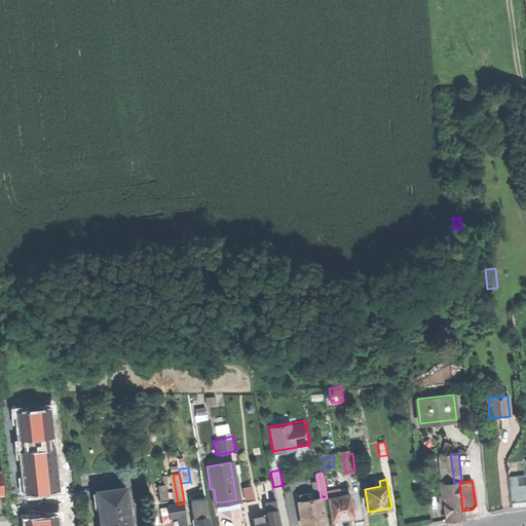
[(184,501),(191,500),(193,499),(190,482),(181,483),(184,501)]
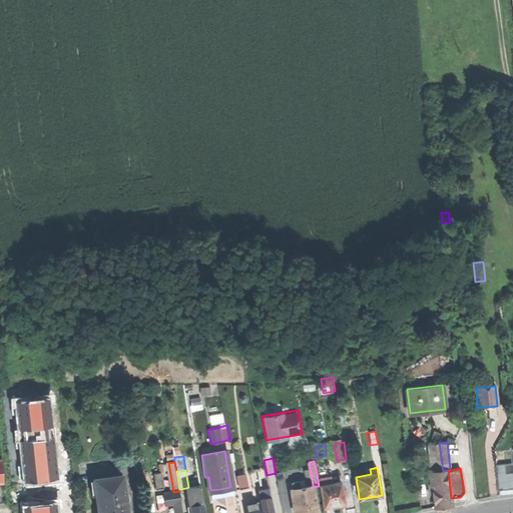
[(443,506),(452,505),(451,498),(448,470),(443,471),(430,472),(432,485),(433,495),(435,507),(443,506)]
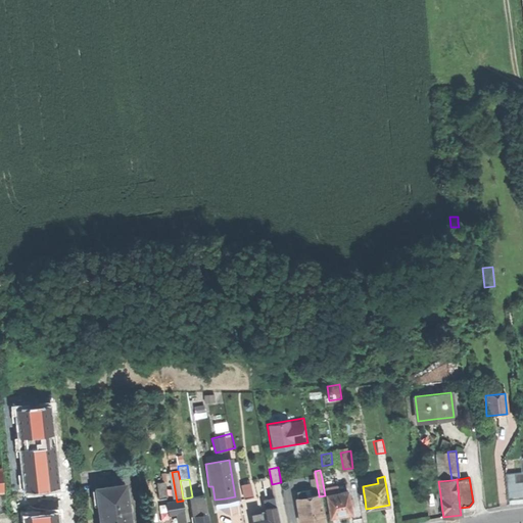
[(158,500),(167,498),(163,482),(156,483),(158,500)]
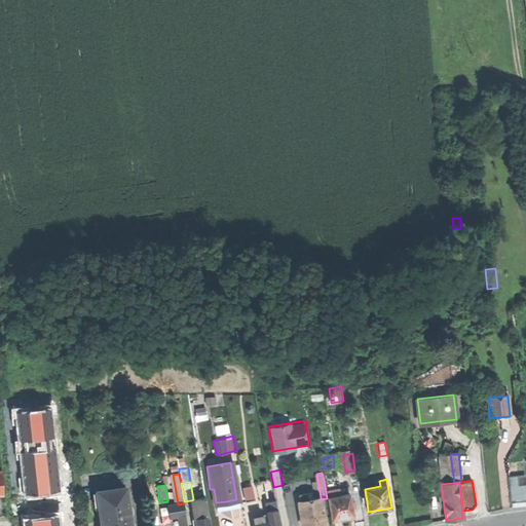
[(246,500),(256,499),(253,486),(243,487),(246,500)]
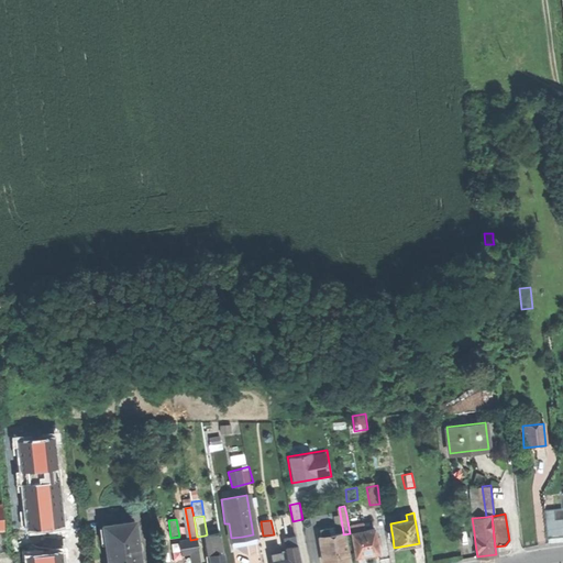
[(280,532),(294,529),(291,520),(278,522),(280,532)]
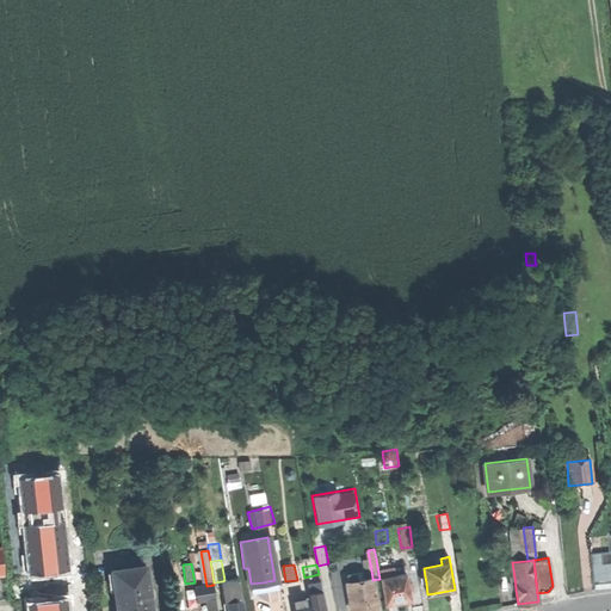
[(592,566),(593,585),(605,584),(604,568),(604,565),(592,566)]
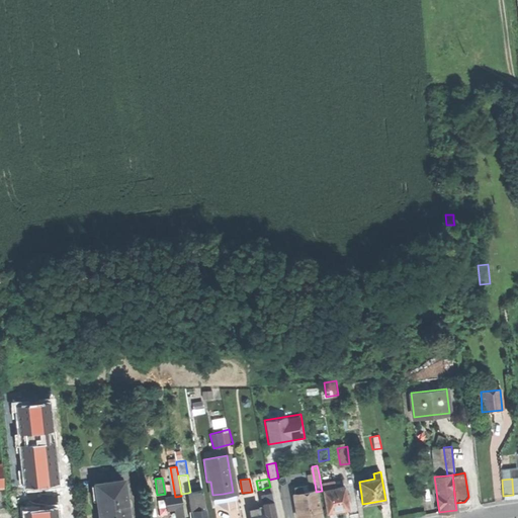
[(128,517),(124,481),(94,485),(98,517),(128,517)]
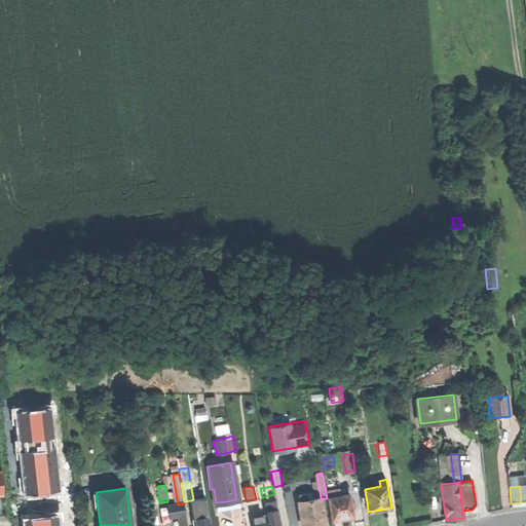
[(342,518),(352,516),(348,494),(341,495),(340,492),(336,493),(335,490),(330,491),(331,497),(327,498),(331,520),(342,518)]
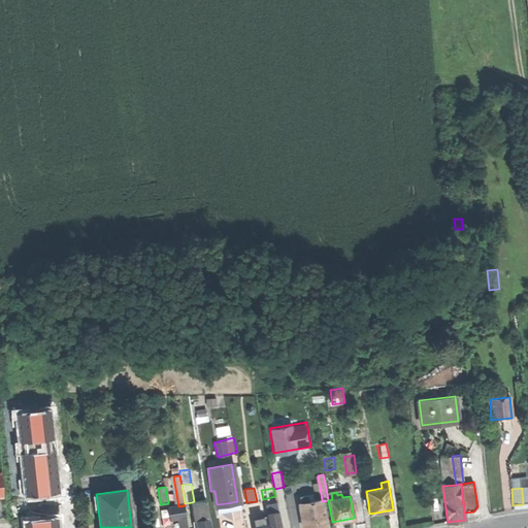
[(318,527),(326,527),(322,501),(322,499),(308,501),(307,495),(299,497),(301,504),(300,504),(303,527),(318,527)]
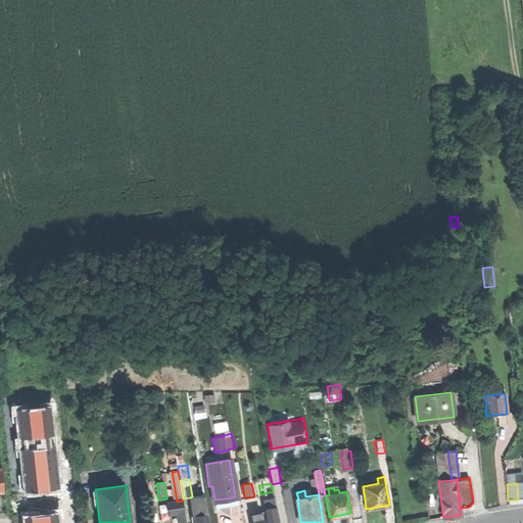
[(190,497),(194,522),(204,522),(208,522),(204,494),(192,496),(190,497)]
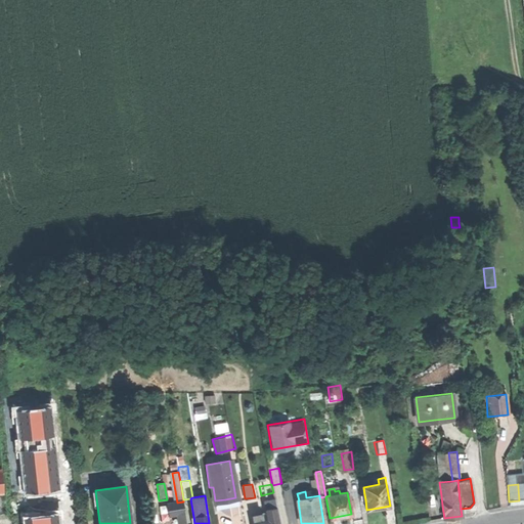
[(263,497),(268,520),(279,518),(274,495),(263,497)]
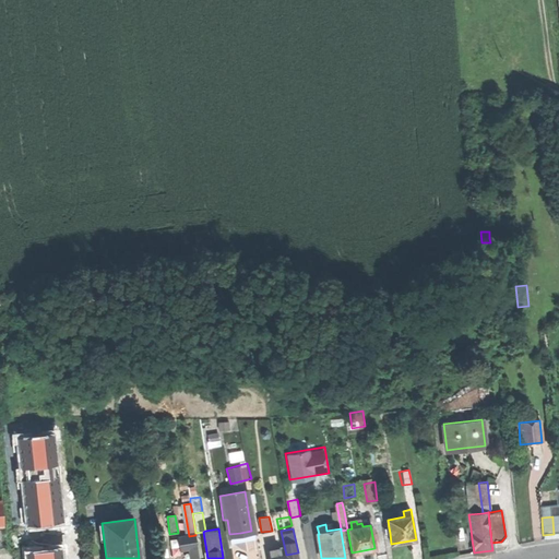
[(36,533),(38,546),(49,544),(60,543),(59,530),(36,533)]
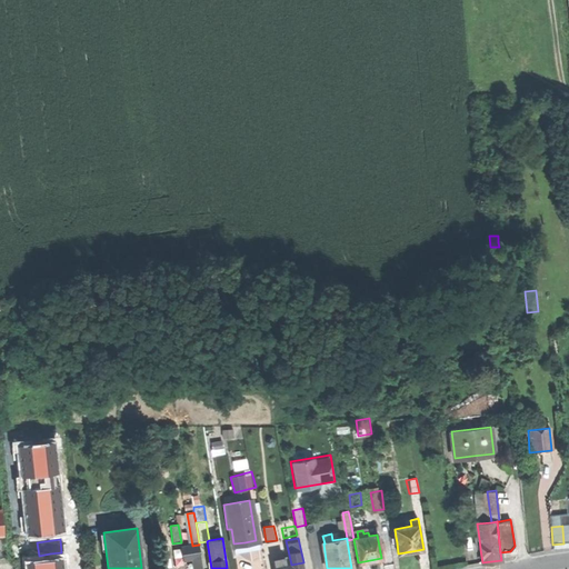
[(13,568),(29,568),(27,541),(12,542),(13,568)]
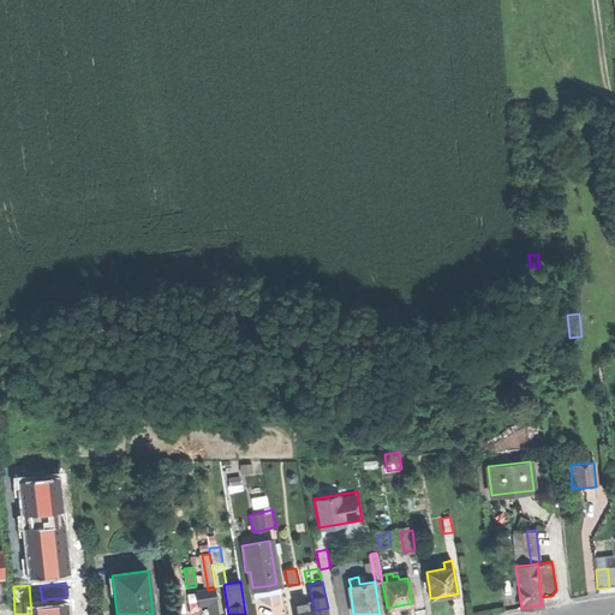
[(198,605),(209,603),(218,602),(215,589),(208,590),(196,591),(198,605)]
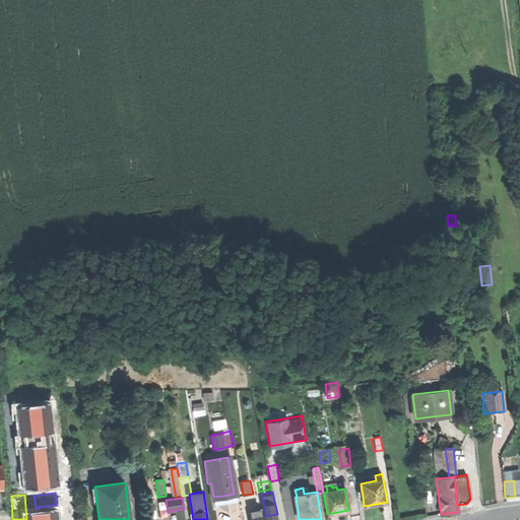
[(56,505),(46,506),(47,518),(58,517),(56,505)]
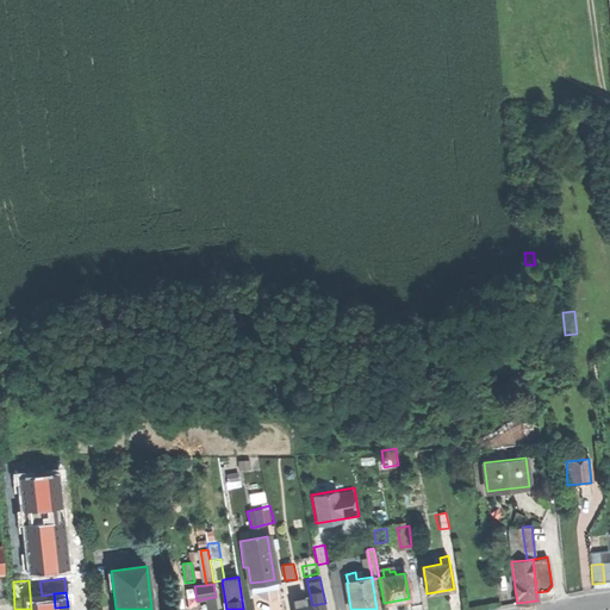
[(43,609),(55,608),(54,593),(42,596),(43,609)]
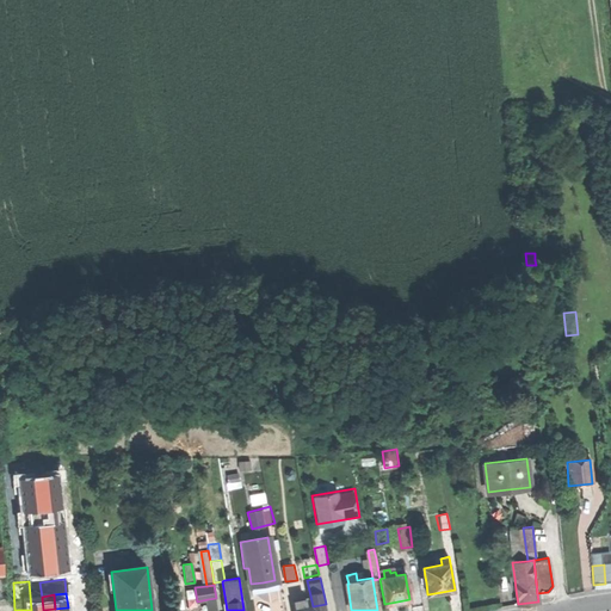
[(208,599),(209,610),(217,610),(216,598),(208,599)]
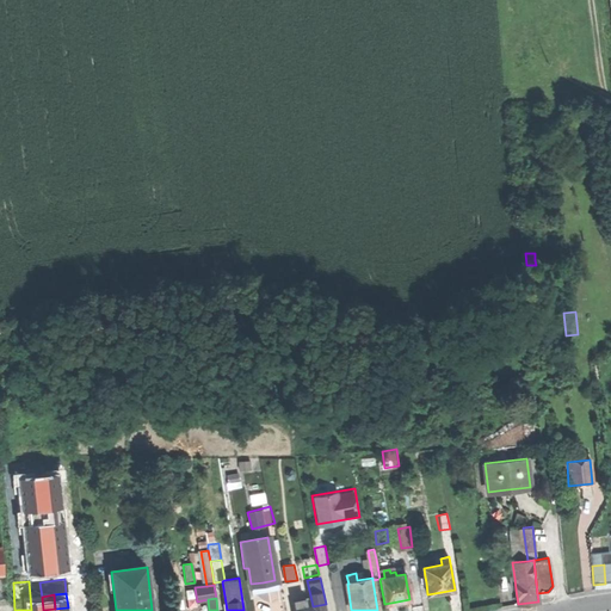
[(294,600),(296,610),(307,608),(304,598),(294,600)]
